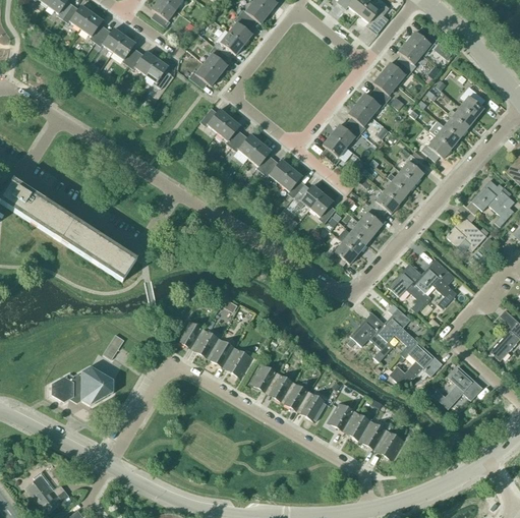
[(63,19),(73,4),(68,0),(51,0),(48,5),(59,12),(57,14),(63,19)]
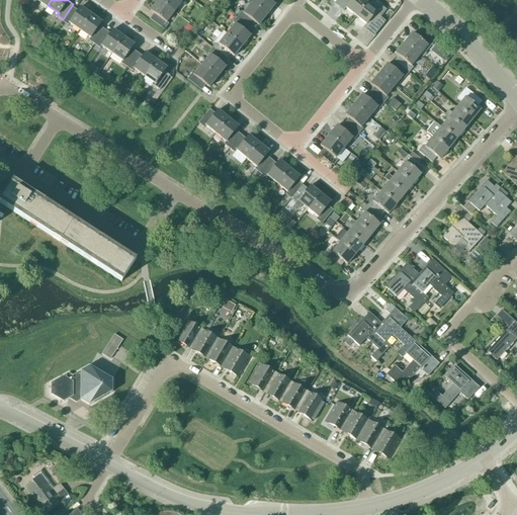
[(167,19),(175,9),(162,0),(157,0),(151,8),(155,11),(151,16),(165,27),(169,21),(167,19)]
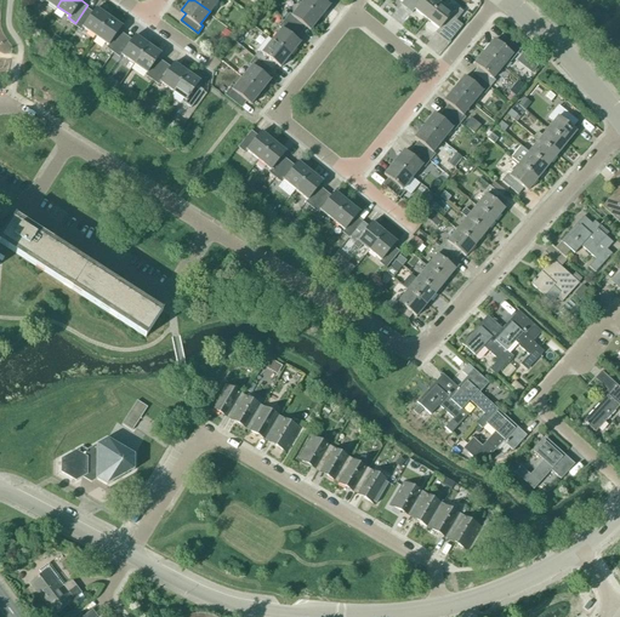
[(221,1),(222,0),(194,0),(210,11),(217,0),(220,0),(221,1)]
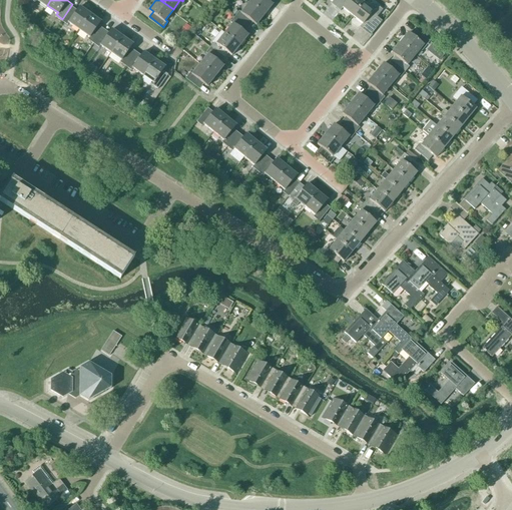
[(257,23),(265,12),(249,0),(242,10),(239,9),(235,14),(249,25),(253,20),(257,23)]
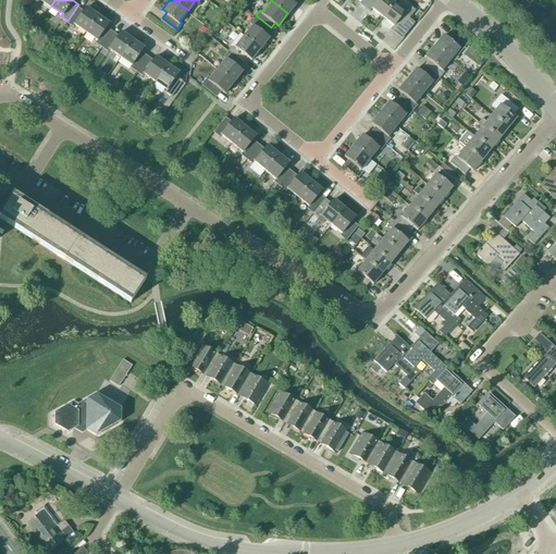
[(271,0),(287,13),(297,2),(293,0),(271,0)]
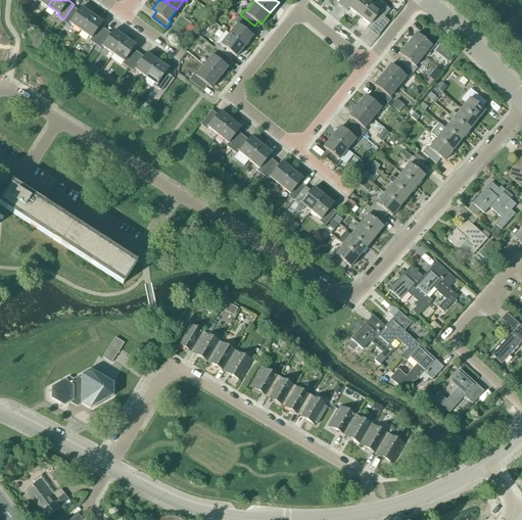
[(360,13),(371,0),(345,0),(342,4),(347,8),(349,6),(360,13)]
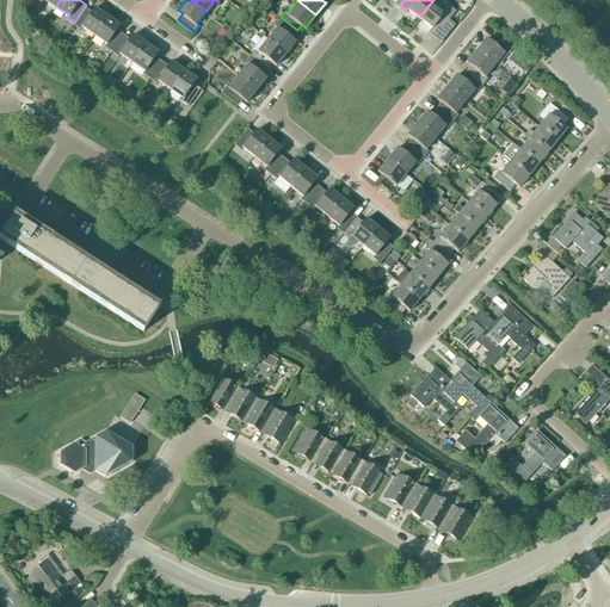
[(433,0),(420,16),(432,26),(430,30),(436,33),(456,10),(449,4),(444,4),(442,7),(433,0)]
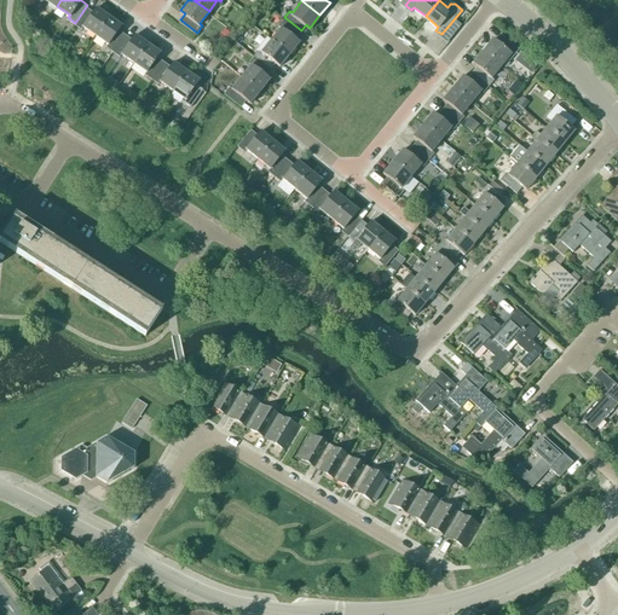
[(96,34),(110,15),(97,5),(93,10),(87,5),(75,23),(82,28),(84,24),(96,34)]
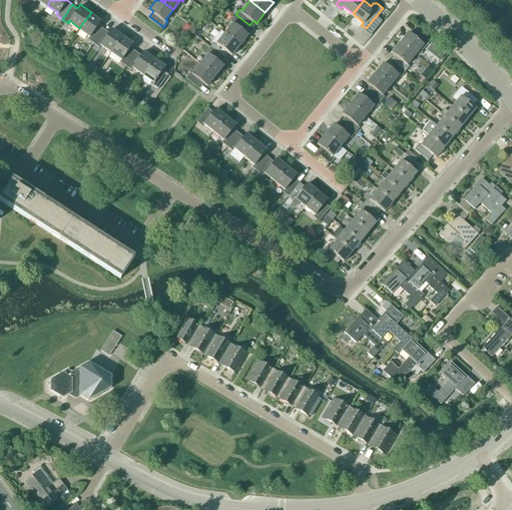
[(94,41),(104,27),(99,23),(101,19),(91,12),(79,28),(90,35),(88,37),(94,41)]
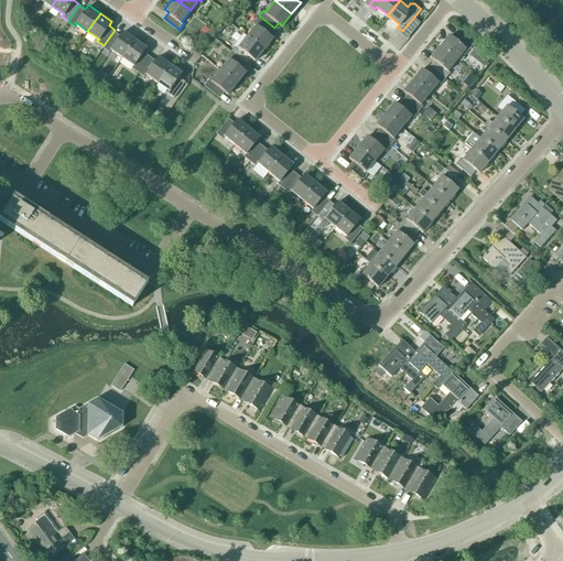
[(270,33),(274,28),(259,15),(255,22),(257,23),(248,34),(264,47),(273,36),(270,33)]
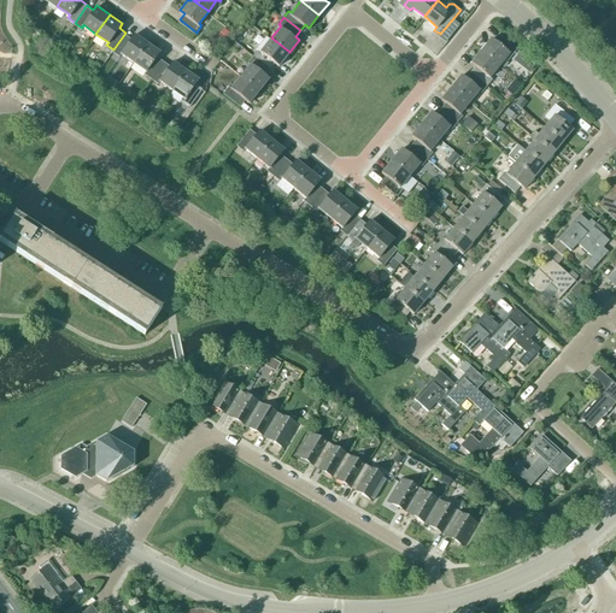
[(58,43),(63,37),(54,31),(50,39),(58,43)]
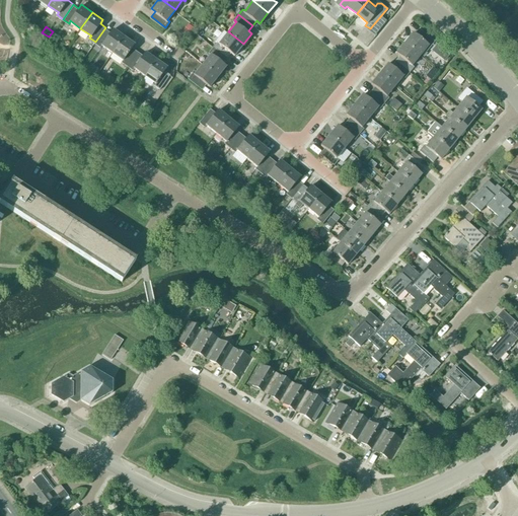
[(113,51),(125,35),(114,27),(112,31),(105,27),(95,42),(101,46),(102,44),(113,51)]
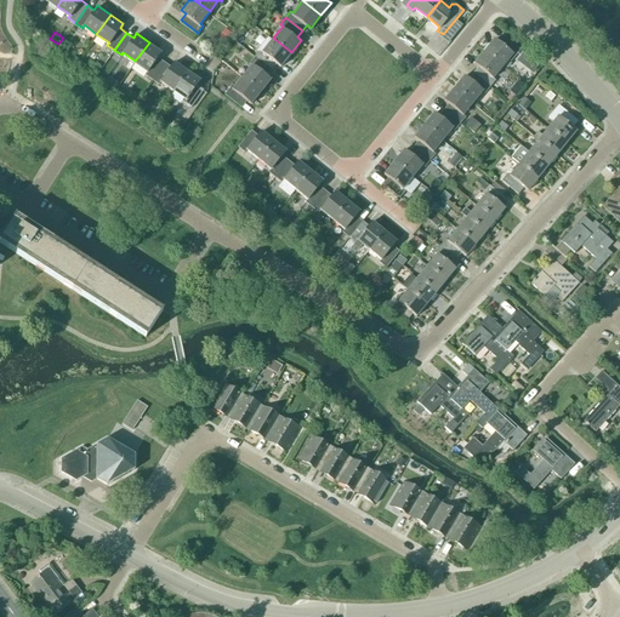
[(485,49),(504,64),(513,52),(516,55),(521,47),(505,34),(499,40),(495,36),(485,49)]
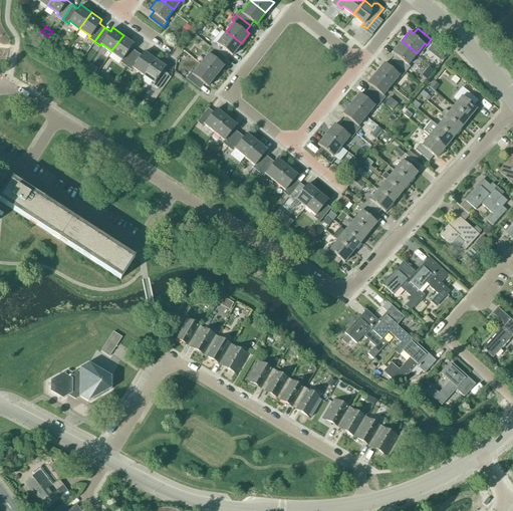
[(233,53),(241,43),(226,31),(218,41),(216,39),(212,45),(225,56),(229,51),(233,53)]
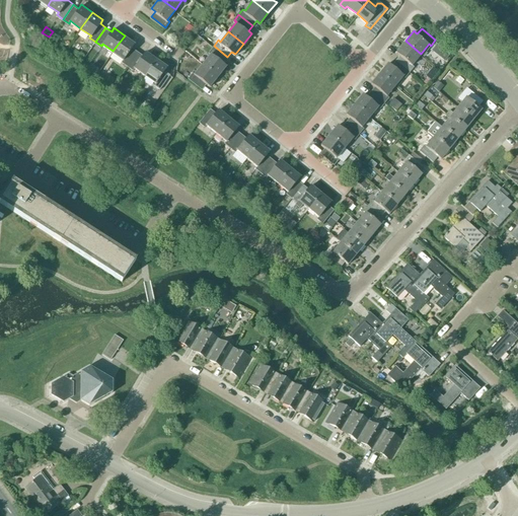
[(128,65),(138,50),(133,47),(135,43),(125,35),(113,51),(124,59),(122,61),(128,65)]
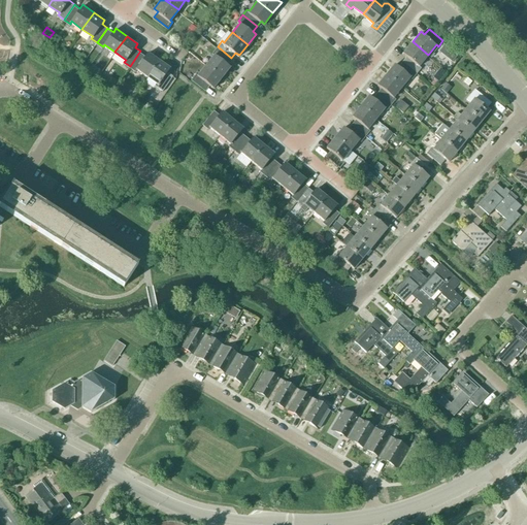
[(420,64),(428,55),(413,41),(404,53),(407,55),(403,60),(418,72),(422,66),(420,64)]
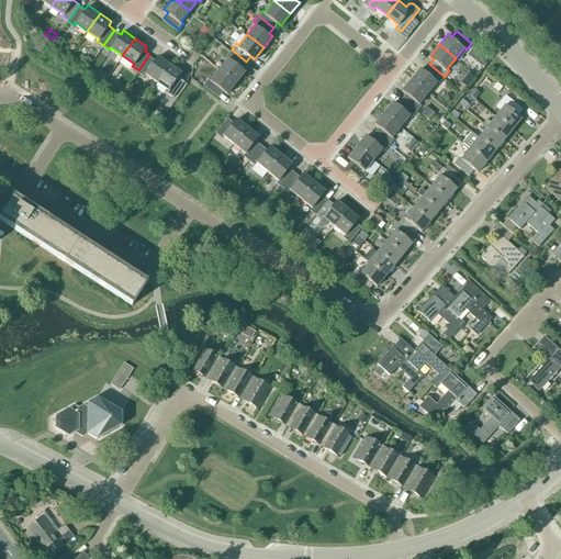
[(242,67),(246,62),(232,49),(226,55),(228,57),(220,68),(236,81),(246,70),(242,67)]
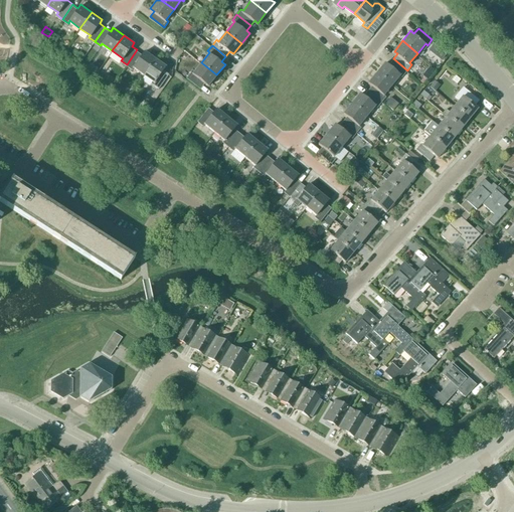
[(145,73),(156,57),(145,50),(143,53),(137,49),(127,64),(133,68),(134,66),(145,73)]
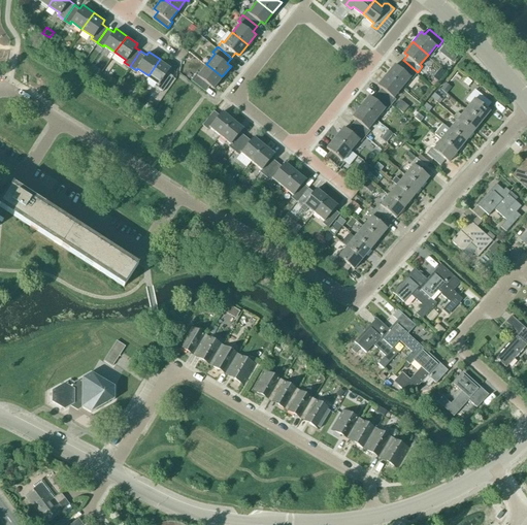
[(160,59),(149,75),(159,83),(157,85),(163,90),(173,74),(168,70),(170,67),(160,59)]
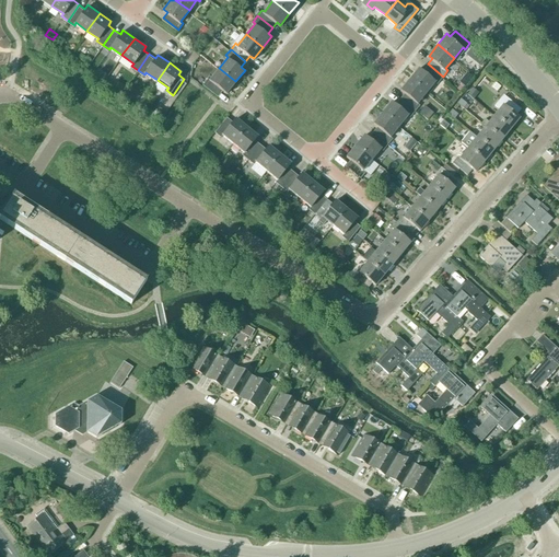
[(438,82),(443,77),(428,64),(423,70),(419,67),(410,78),(427,91),(435,80),(438,82)]
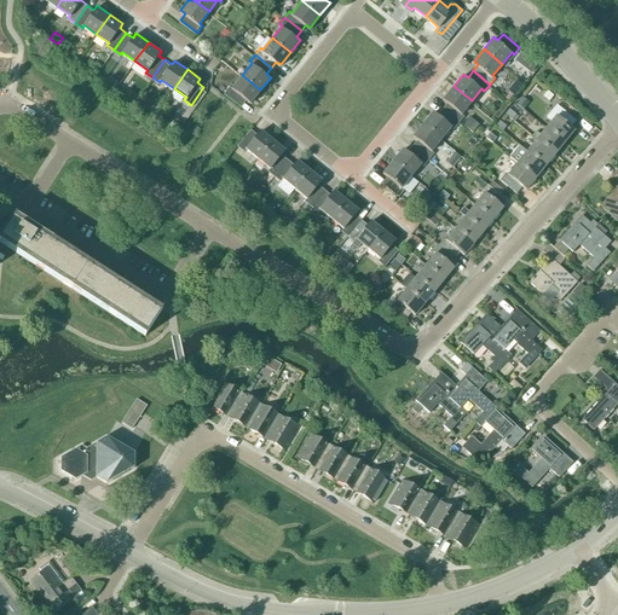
[(250,102),(260,90),(242,75),(234,87),(230,85),(225,92),(242,105),(247,98),(250,102)]
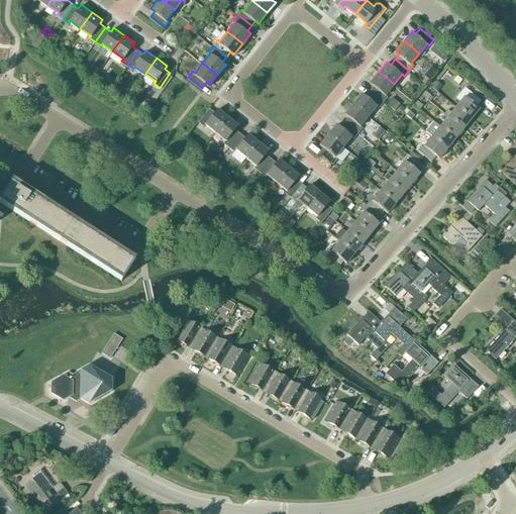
[(386,94),(394,84),(379,72),(371,82),(374,85),(370,90),(384,101),(388,95),(386,94)]
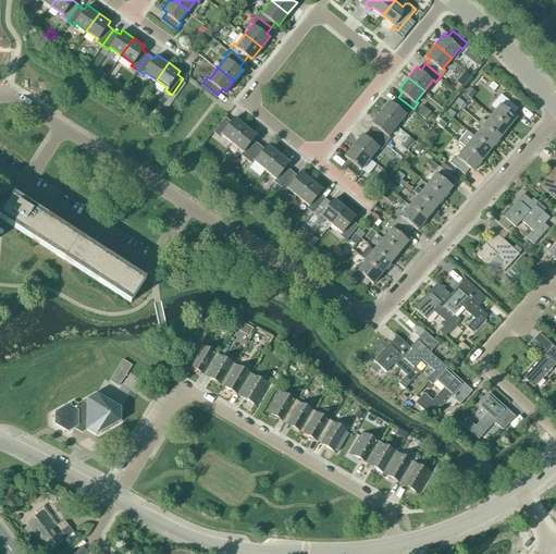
[(492,114),(508,127),(517,115),(514,112),(519,107),(504,95),(498,101),(501,102),(492,114)]
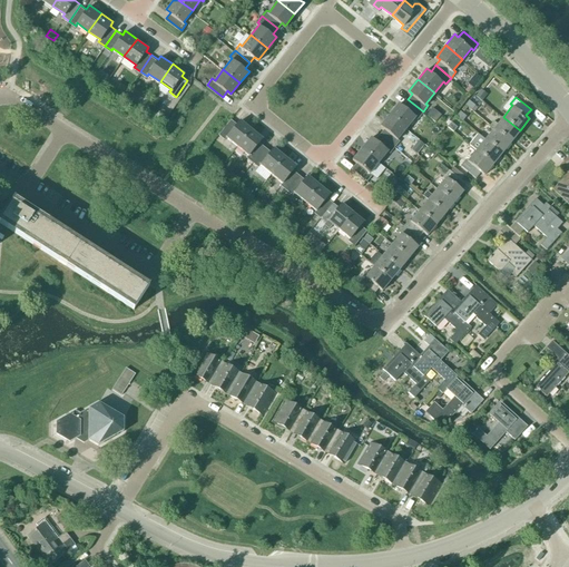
[(472,108),(476,103),(470,98),(467,103),(472,108)]
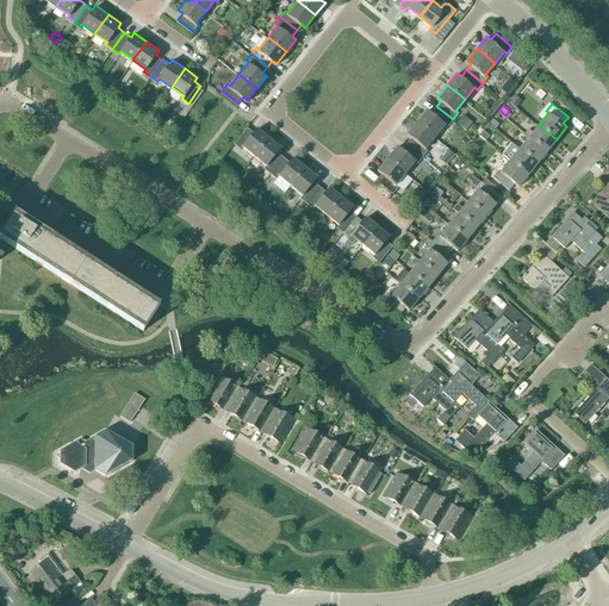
[(447,125),(453,119),(436,106),(432,112),(428,108),(417,122),(435,136),(445,124),(447,125)]
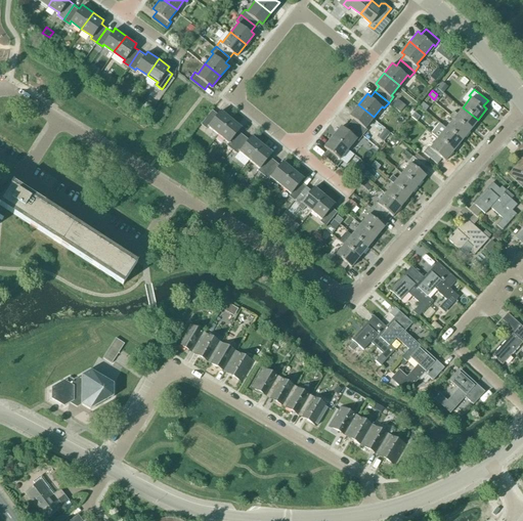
[(426,109),(429,104),(424,100),(421,104),(426,109)]
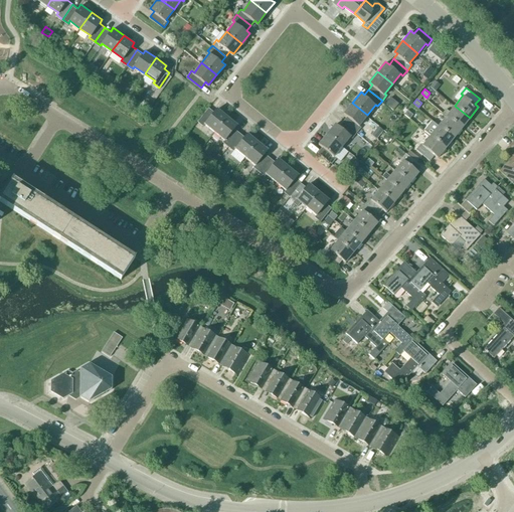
[(359,124),(367,115),(352,103),(344,112),(348,115),(343,120),(357,131),(362,126),(359,124)]
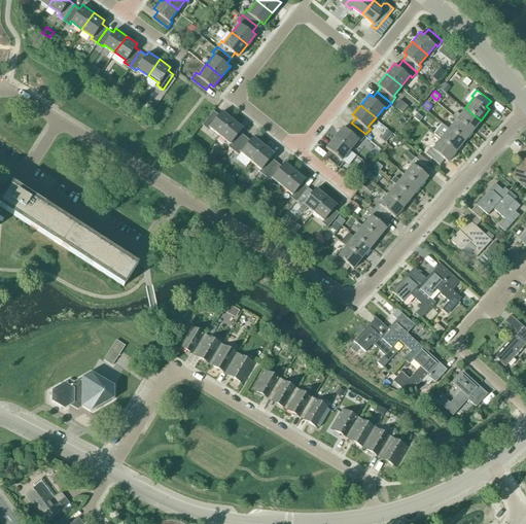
[(472,130),(481,120),(465,108),(461,113),(457,109),(454,114),(458,117),(457,117),(472,130)]
